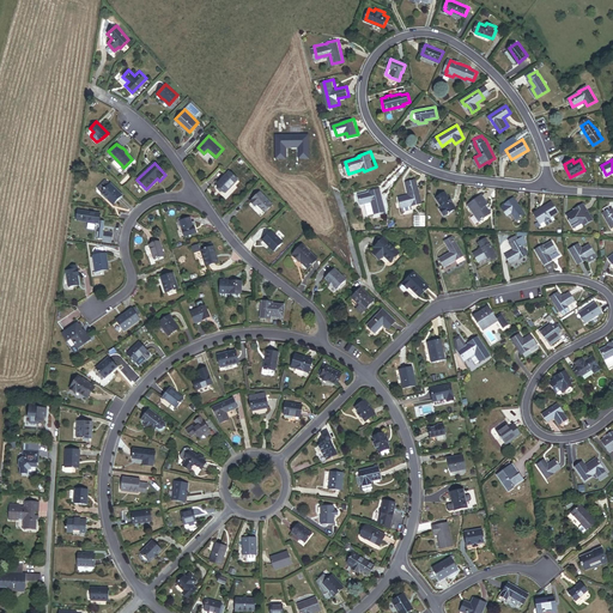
[(217,182),(225,190),(237,177),(229,169),(217,182)]
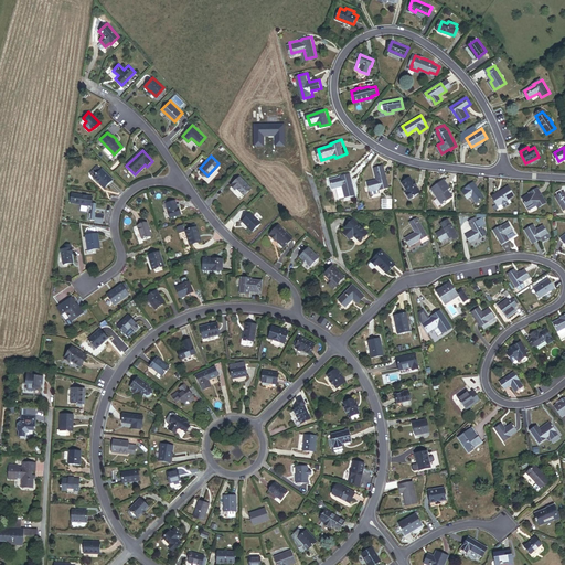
[(113,179),(102,169),(100,169),(97,166),(96,166),(89,172),(89,173),(93,177),(100,183),(99,184),(104,188),(113,179)]
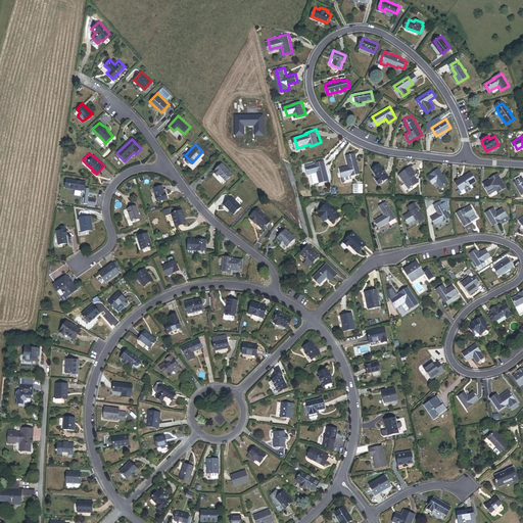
[(351,175),(360,173),(354,153),(346,154),(349,165),(340,168),(342,176),(343,179),(351,177),(351,175)]
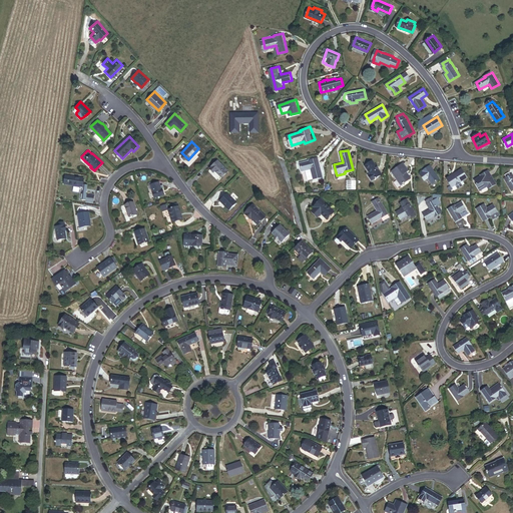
[(309,178),(323,175),(318,156),(309,158),(309,159),(300,161),(302,169),(306,168),(309,178)]
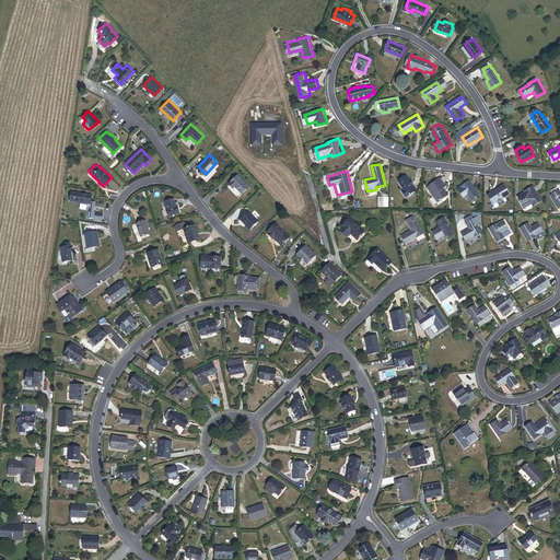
[(407,194),(408,195),(416,189),(412,184),(412,183),(410,178),(409,178),(406,174),(398,179),(404,188),(401,189),(405,195),(407,194)]
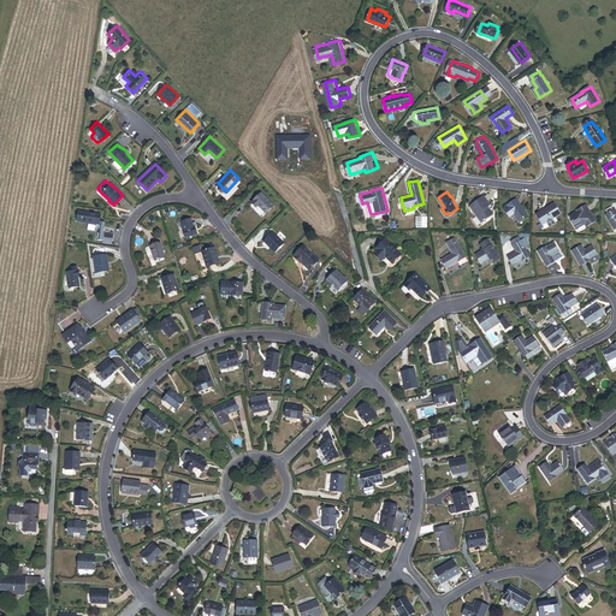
[(266,212),(273,205),(261,193),(252,202),(256,207),(259,205),(266,212)]
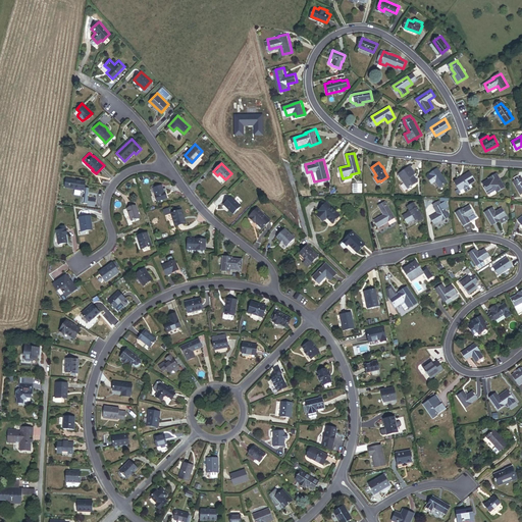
[(410,185),(417,180),(413,174),(415,173),(409,165),(399,172),(404,180),(405,179),(409,187),(411,186),(410,185)]
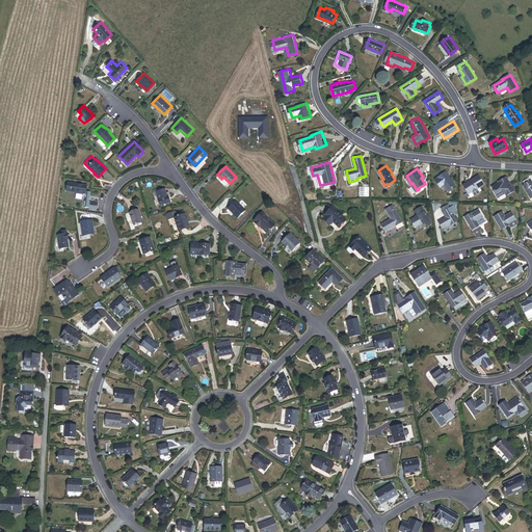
[(449,189),(455,184),(445,170),(439,176),(439,177),(435,179),(441,186),(444,183),(449,189)]
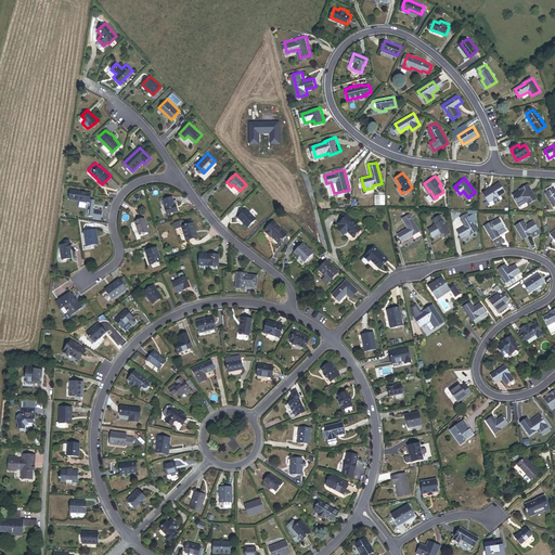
[(499,199),(497,196),(504,192),(499,182),(482,191),(488,201),(492,198),(494,202),(499,199)]
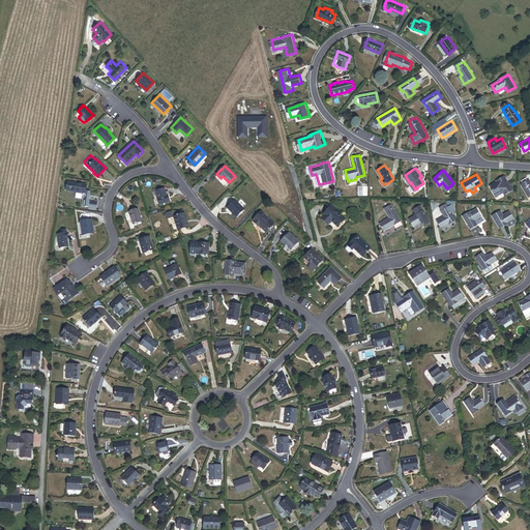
[(505,195),(512,190),(504,176),(497,180),(498,181),(491,185),(495,193),(502,189),(505,195)]
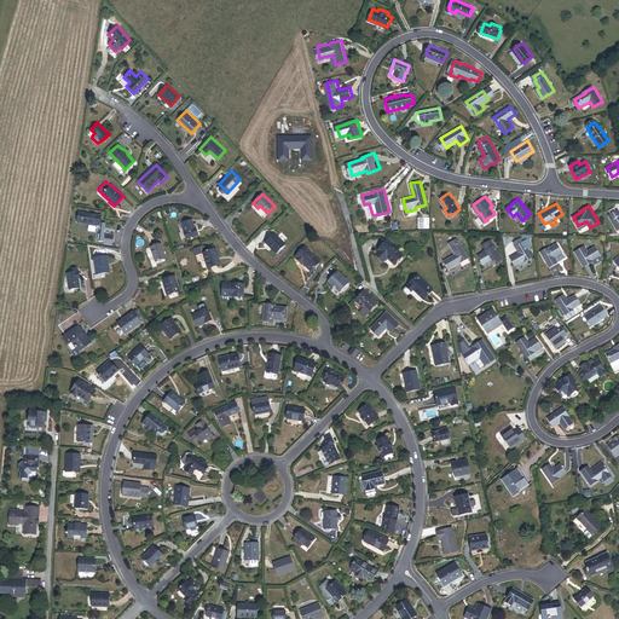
[(618,227),(618,214),(617,210),(608,214),(618,229),(618,227)]
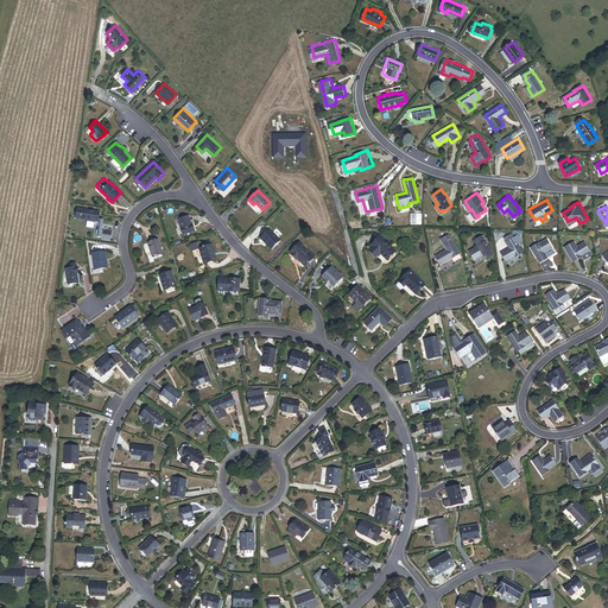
[(76,217),(99,222),(95,238),(101,238),(102,229),(103,219),(99,217),(100,211),(77,208),(76,217)]
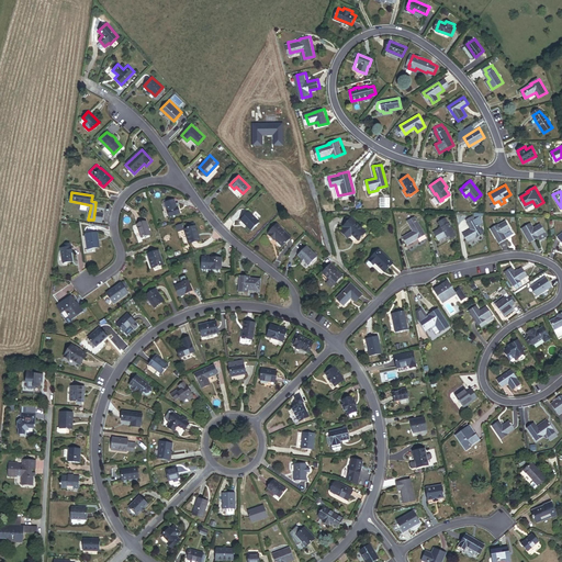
[(170,216),(180,213),(178,206),(177,208),(176,204),(173,200),(165,203),(170,216)]
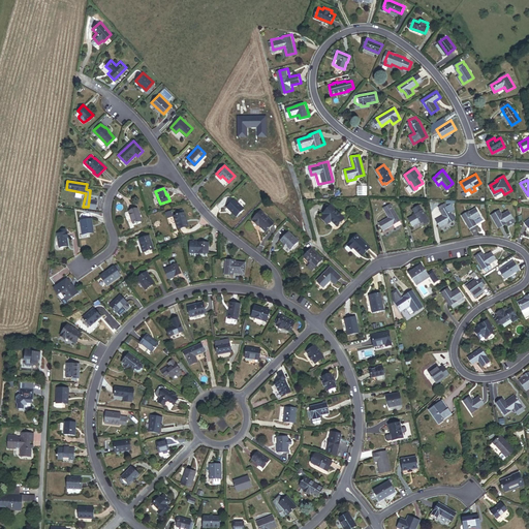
[(232,212),(236,216),(244,208),(234,198),(227,205),(232,211),(232,212)]
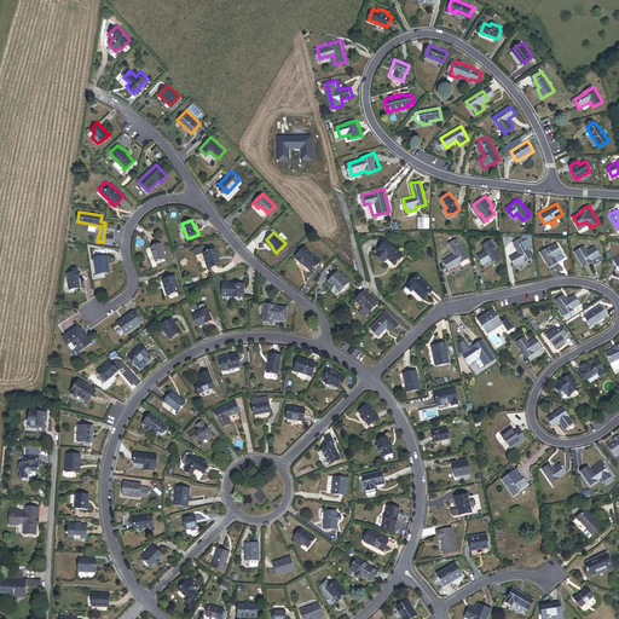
[(114,235),(104,233),(103,242),(113,244),(114,235)]
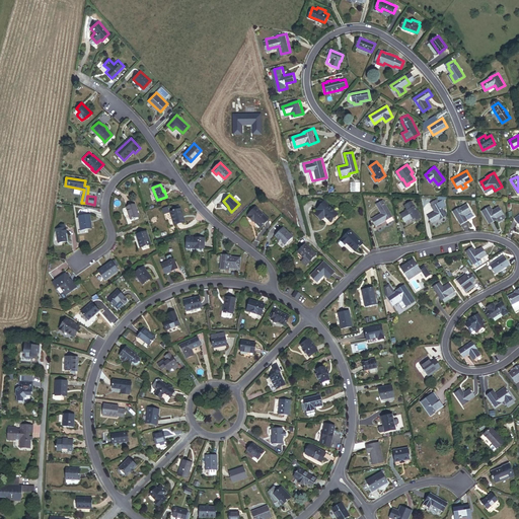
[(439,217),(446,213),(442,206),(447,204),(444,198),(440,200),(442,203),(441,204),(439,201),(438,201),(437,198),(430,202),(435,210),(429,214),(432,221),(439,217)]
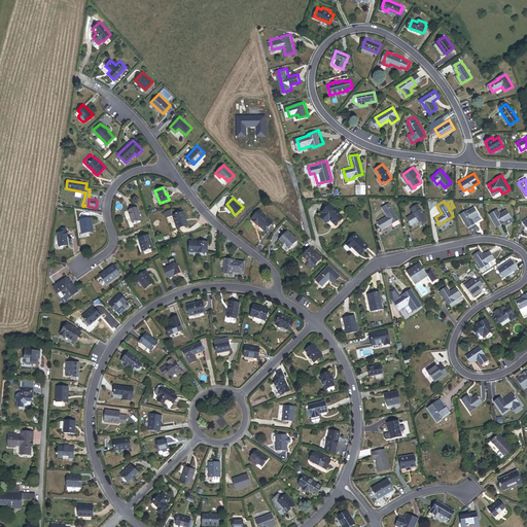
[(391,223),(398,219),(388,203),(381,207),(386,216),(378,221),(381,227),(387,224),(388,224),(391,223)]
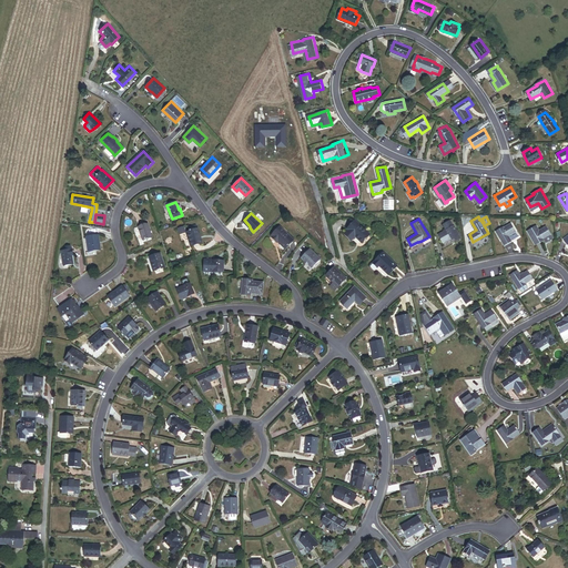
[(460,236),(454,224),(453,225),(452,223),(454,222),(452,219),(443,223),(446,229),(438,233),(443,242),(454,235),(456,239),(460,236)]
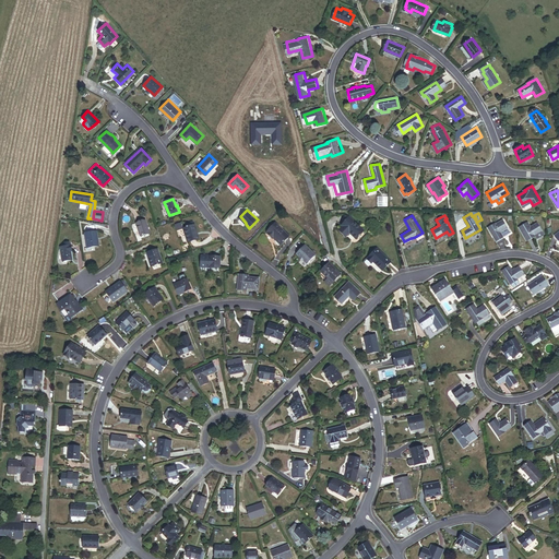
[(356,237),(364,228),(355,219),(354,221),(348,216),(342,223),(343,224),(339,228),(345,234),(349,229),(356,237)]
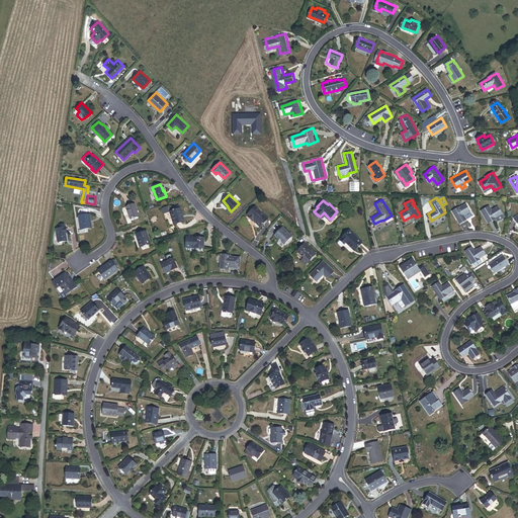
[(132,218),(141,216),(137,202),(127,205),(132,218)]
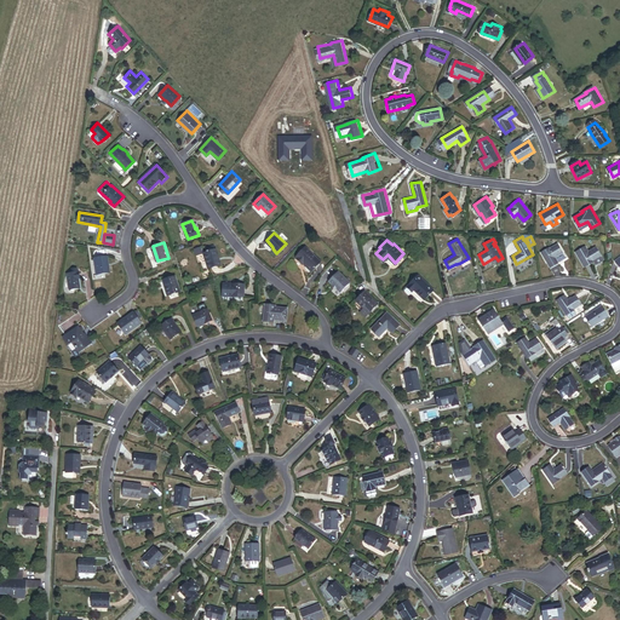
[(566,257),(558,242),(550,247),(550,246),(541,250),(550,265),(558,262),(566,257)]
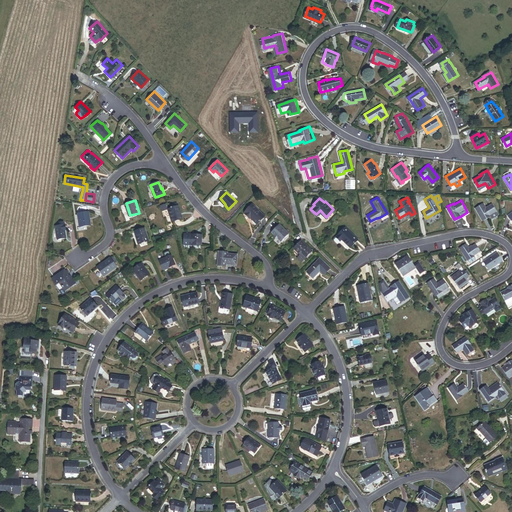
[(491,216),(491,215),(497,212),(493,204),(487,207),(485,203),(477,207),(483,220),(491,216)]
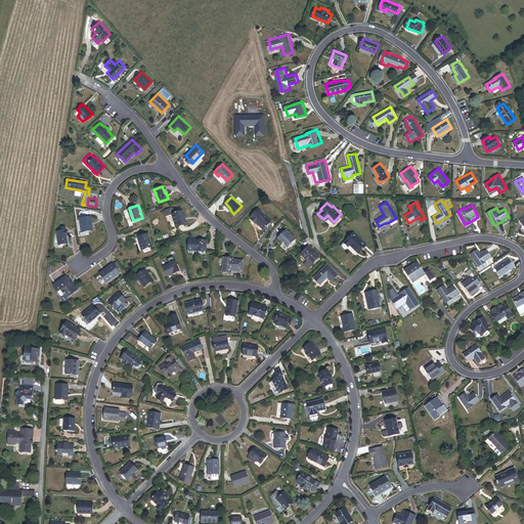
[(262,228),(269,221),(257,209),(250,216),(250,217),(250,218),(254,222),(255,221),(262,228)]
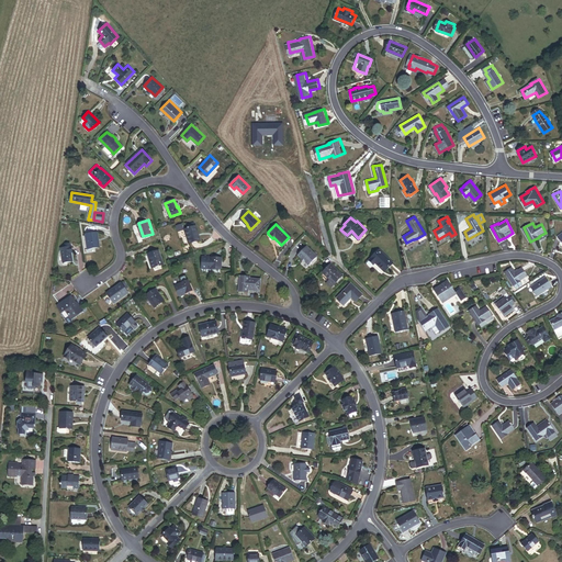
[(190,246),(201,243),(197,226),(191,228),(186,231),(190,246)]
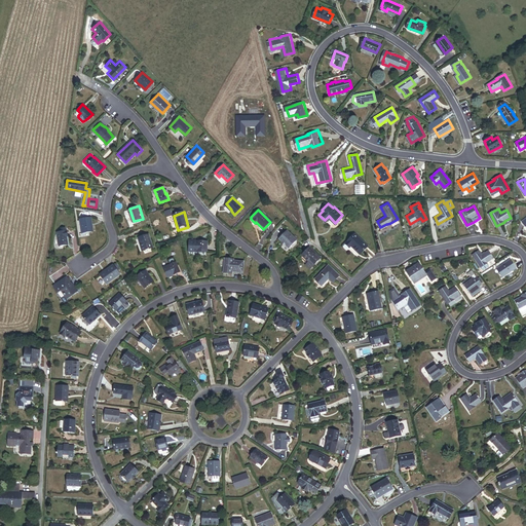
[(90,222),(91,222),(90,217),(80,218),(82,231),(91,230),(90,222)]
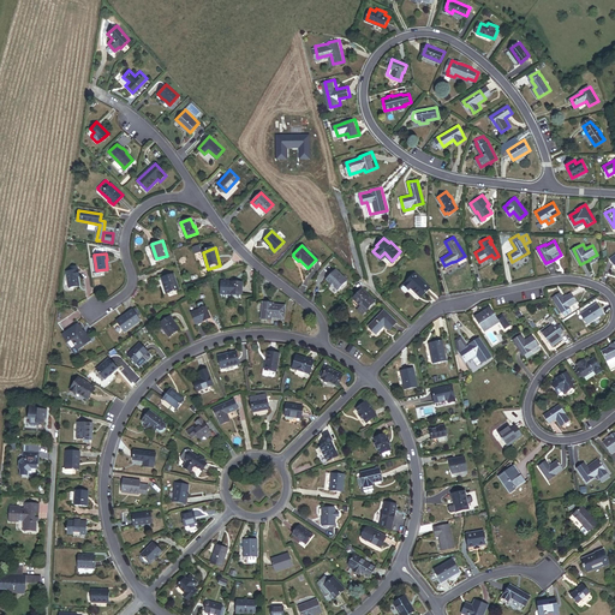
[(333,284),(338,288),(346,279),(334,268),(326,278),(330,281),(333,284)]
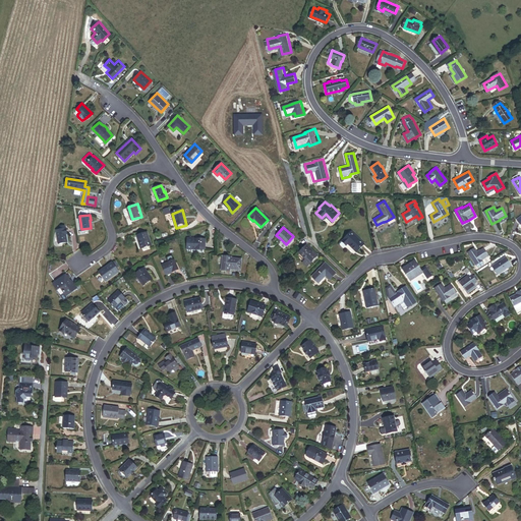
[(58,245),(67,244),(66,235),(67,235),(66,230),(57,231),(58,245)]
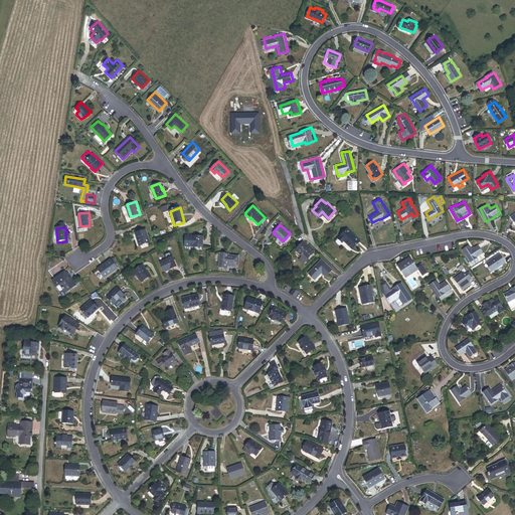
[(352,247),(360,239),(347,227),(338,237),(343,242),(345,240),(352,247)]
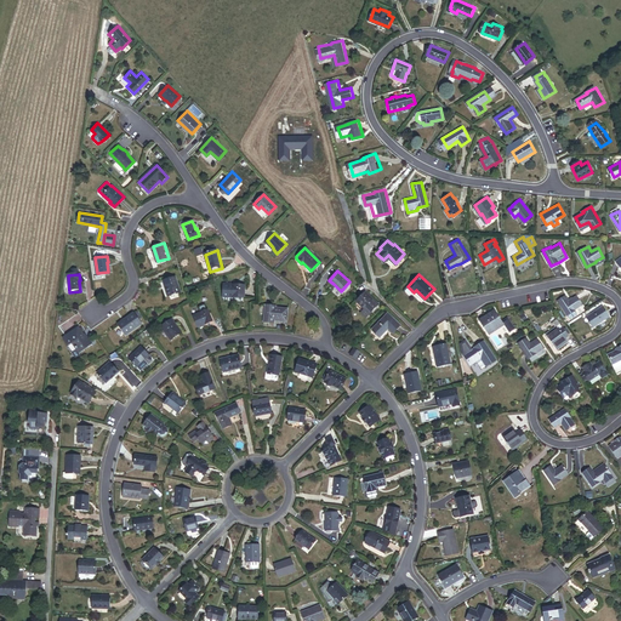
[(170,296),(182,292),(177,277),(164,280),(166,288),(167,288),(170,296)]
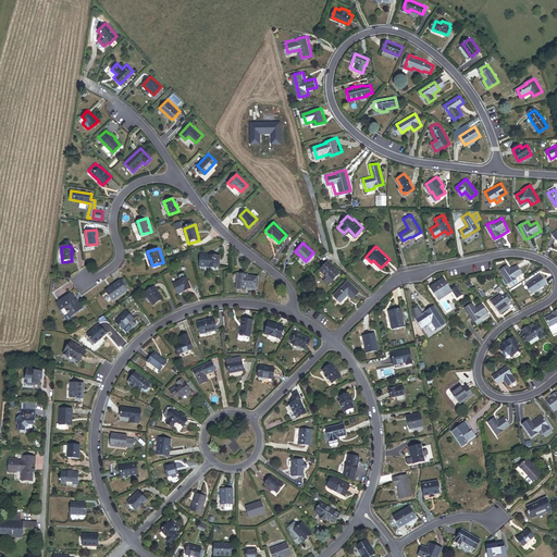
[(200,267),(220,267),(220,256),(200,256),(200,267)]
